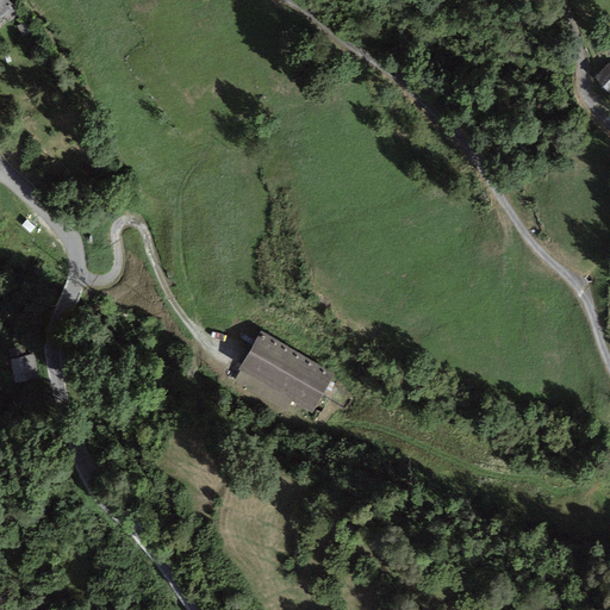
[(0,0),(0,19),(14,7),(7,0),(0,0)]
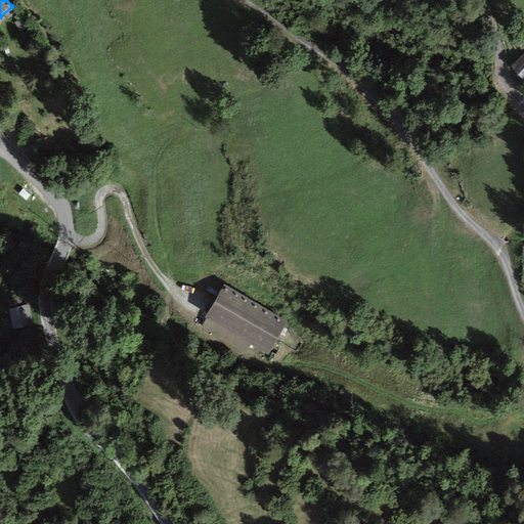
[(31,26),(27,15),(14,20),(18,31),(31,26)]
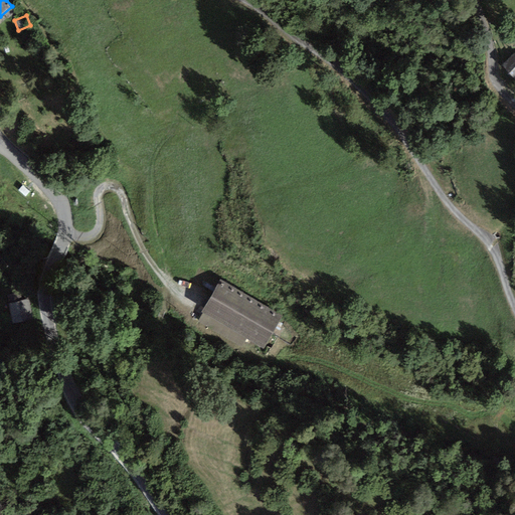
[(220,280),(202,311),(203,312),(247,338),(264,348),(283,318),(220,280)]
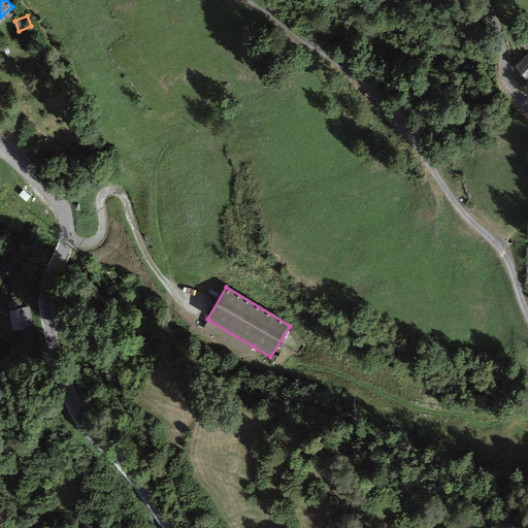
[(20,298),(7,301),(13,330),(34,326),(30,305),(22,306),(20,298)]
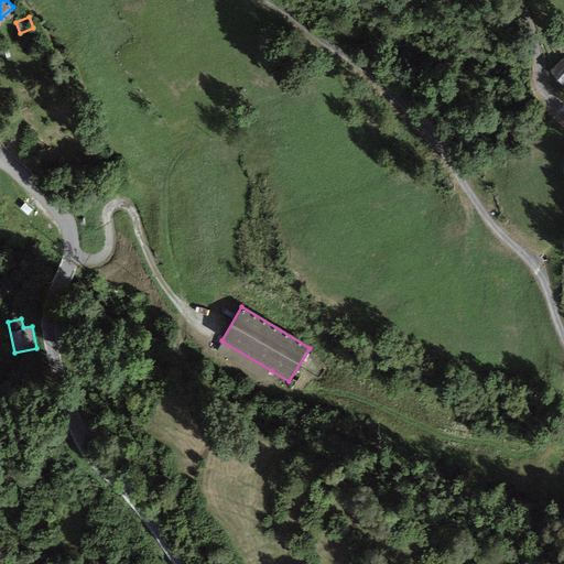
[(262,382),(271,370),(223,342),(216,353),(262,382)]
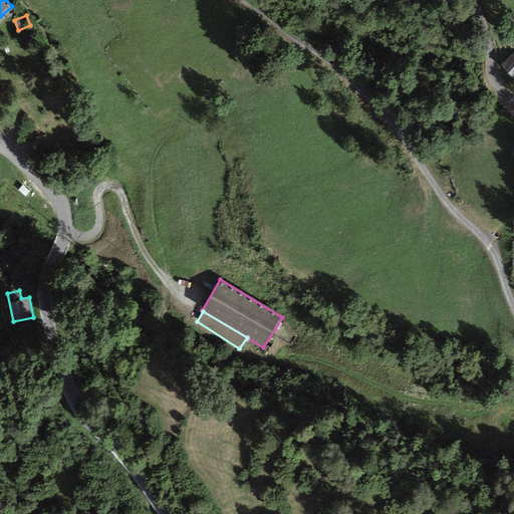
All buildings are outlined.
